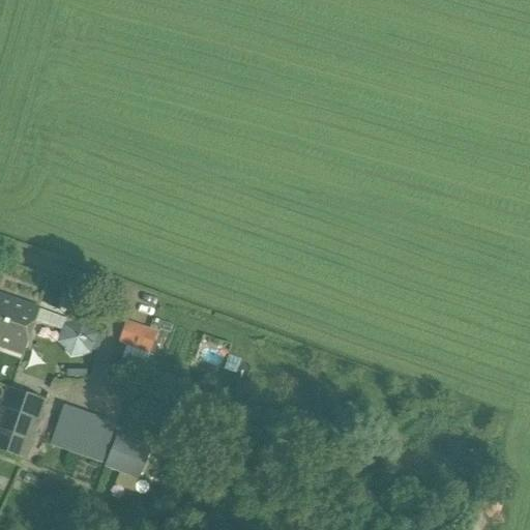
[(0,296),(0,336),(9,307),(15,310),(18,303),(0,296)]
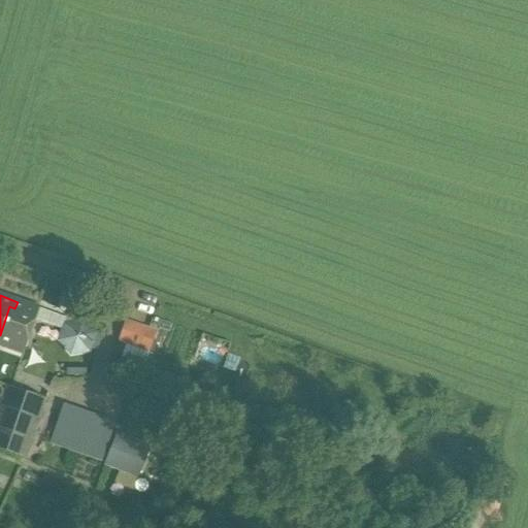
[(0,345),(24,355),(39,309),(18,302),(14,308),(9,306),(0,335),(0,345)]
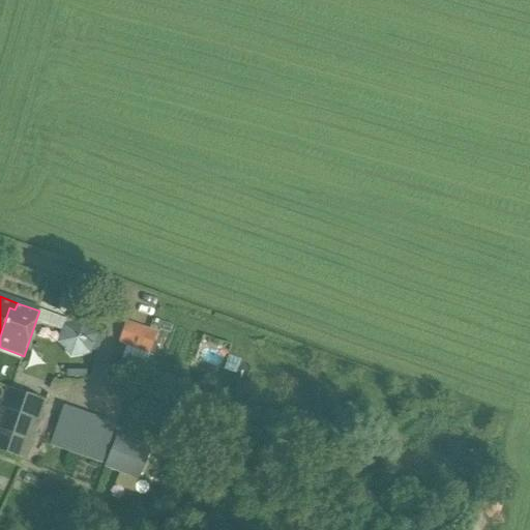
[(91,354),(97,334),(84,320),(63,324),(57,343),(70,358),(91,354)]
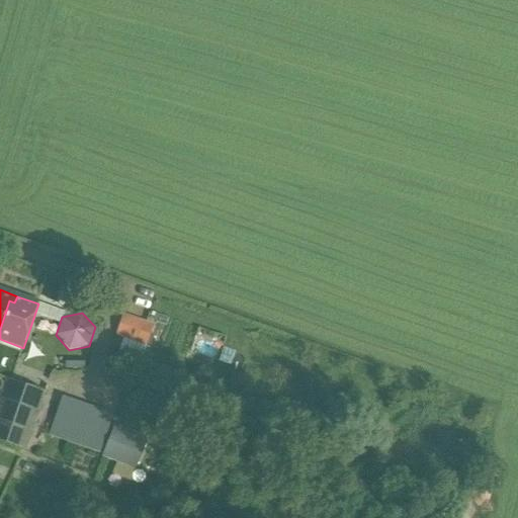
[(154,325),(147,322),(122,314),(115,334),(117,335),(116,337),(147,347),(154,325)]
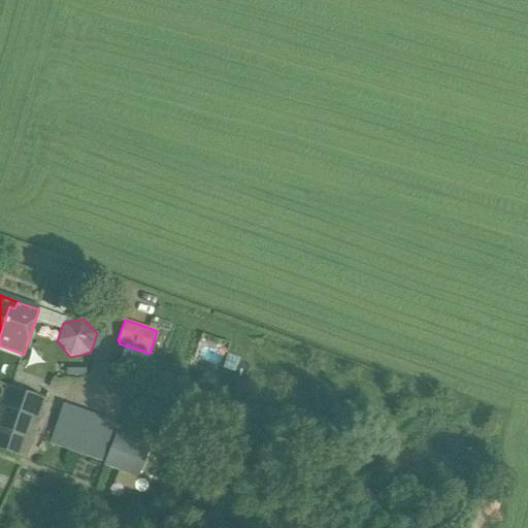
[(0,401),(0,409),(39,424),(46,400),(5,386),(0,401)]
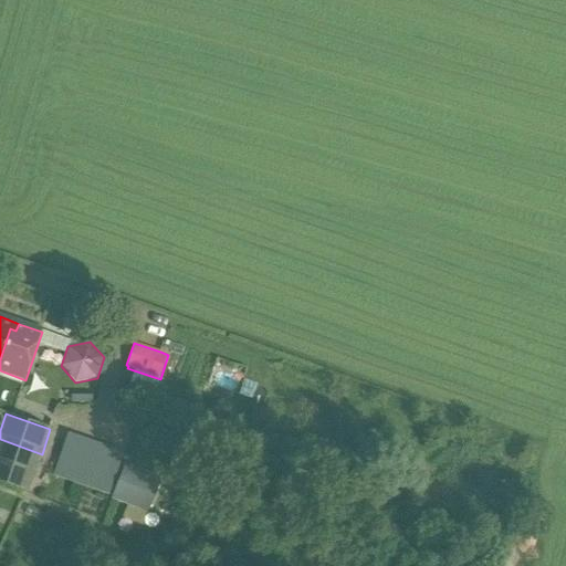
[(247,421),(237,425),(243,441),(252,438),(247,421)]
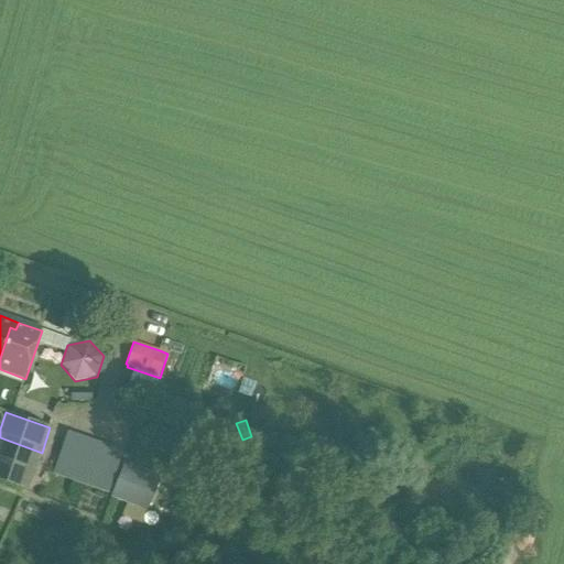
[(107,495),(123,454),(67,434),(58,459),(61,461),(55,475),(107,495)]
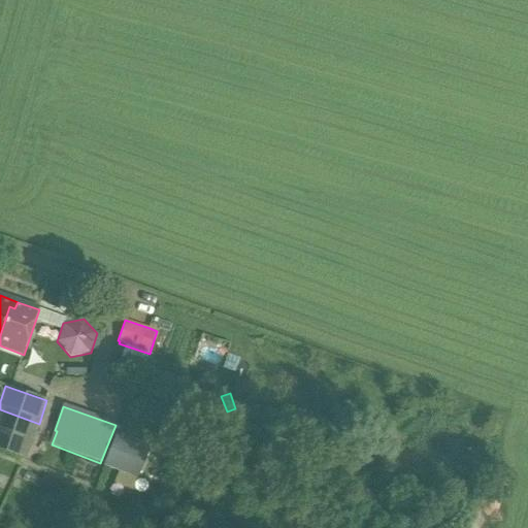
[(0,427),(33,439),(39,424),(0,409),(0,427)]
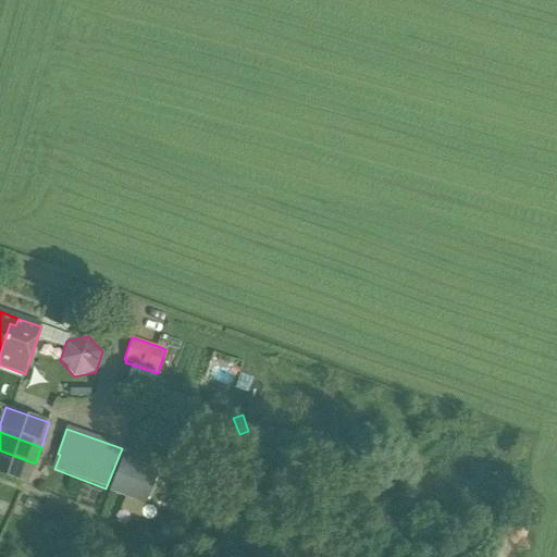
[(35,463),(0,450),(0,475),(28,485),(35,463)]
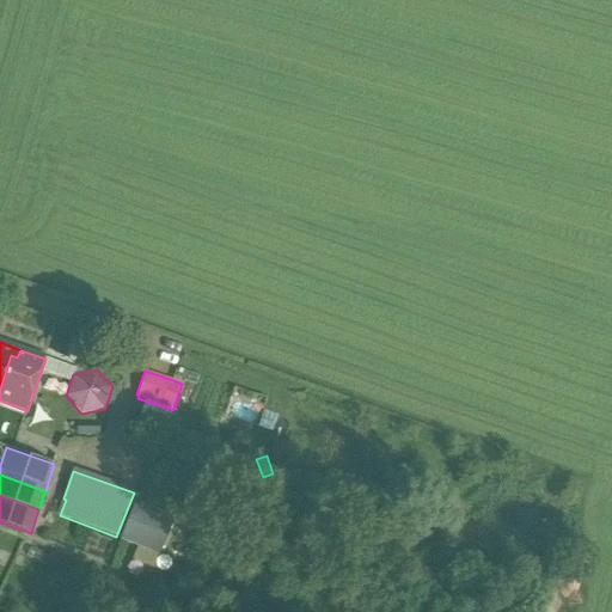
[(175,518),(136,503),(122,540),(160,555),(175,518)]
